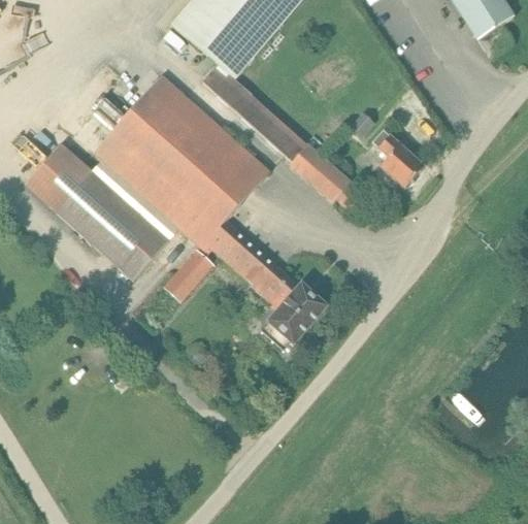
[(189,0),(170,23),(235,78),(302,0),(189,0)]
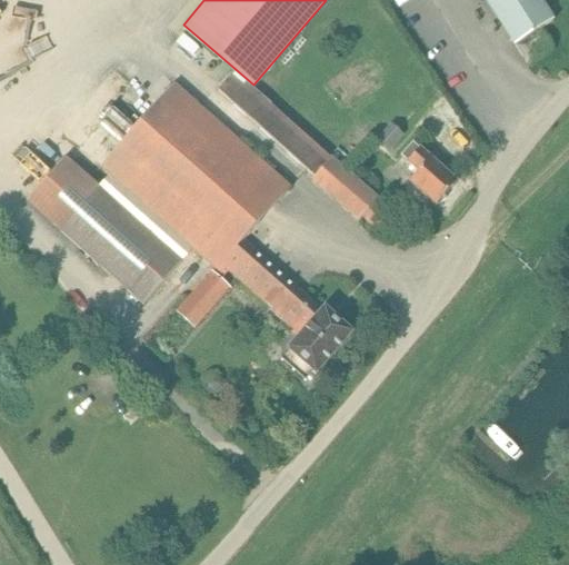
[(488,0),(515,41),(516,42),(541,26),(553,18),(553,17),(542,0),(488,0)]
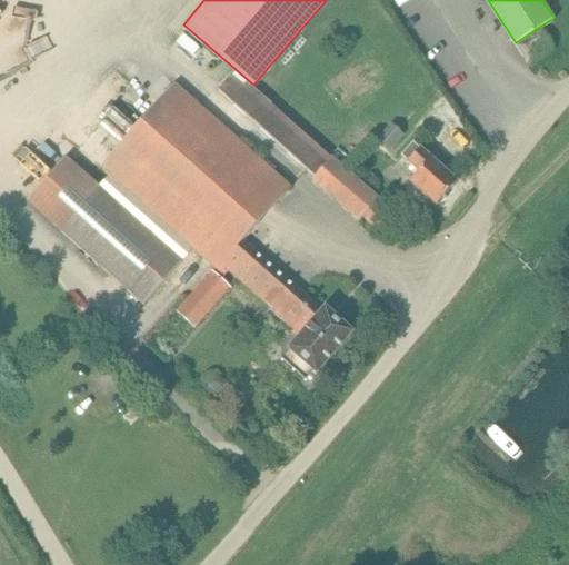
[(218,88),(303,165),(315,174),(311,177),(359,217),(361,214),(380,229),(391,217),(393,215),(375,198),(377,195),(330,155),(233,69),(218,88)]
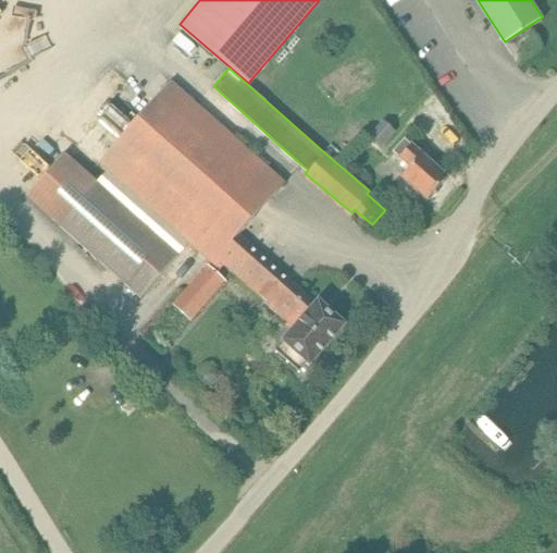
[(237,231),(284,179),(171,78),(98,161),(107,169),(188,241),(211,261),(237,231)]
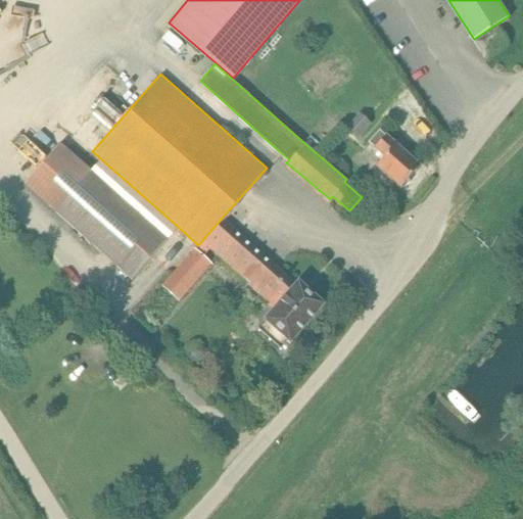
[(358,136),(371,121),(359,110),(345,126),(358,136)]
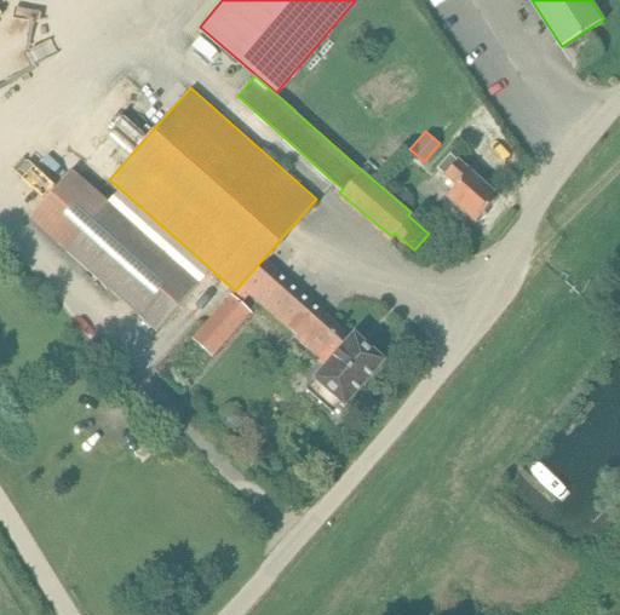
[(447,194),(476,220),(499,195),(449,151),(436,166),(445,173),(443,174),(455,184),(447,194)]
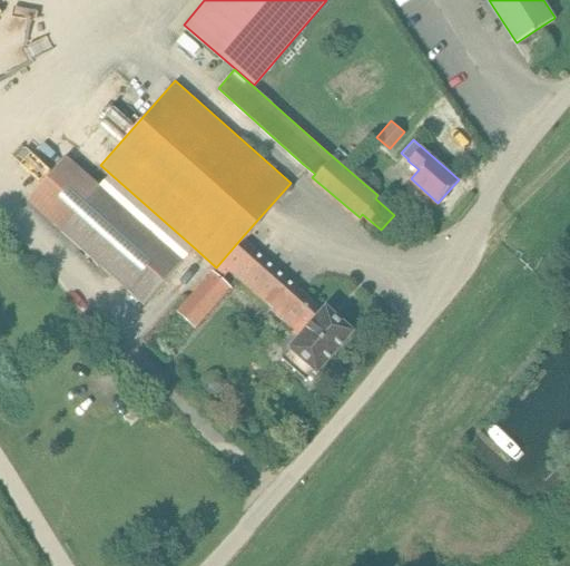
[(183,257),(99,184),(66,154),(26,198),(143,303),(183,257)]
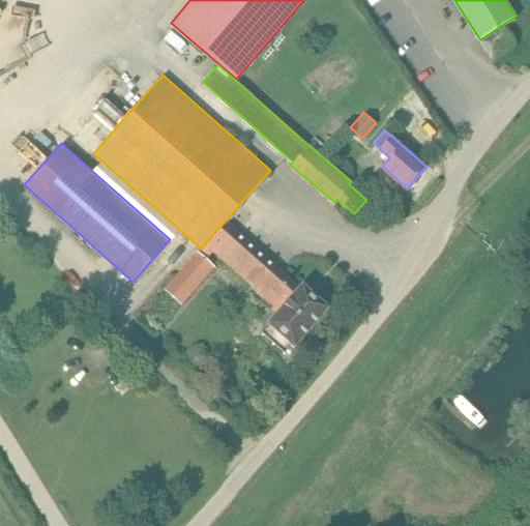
[(299,285),(277,265),(226,220),(201,249),(208,255),(212,251),(278,310),(266,323),(293,347),(329,307),(301,283),(299,285)]
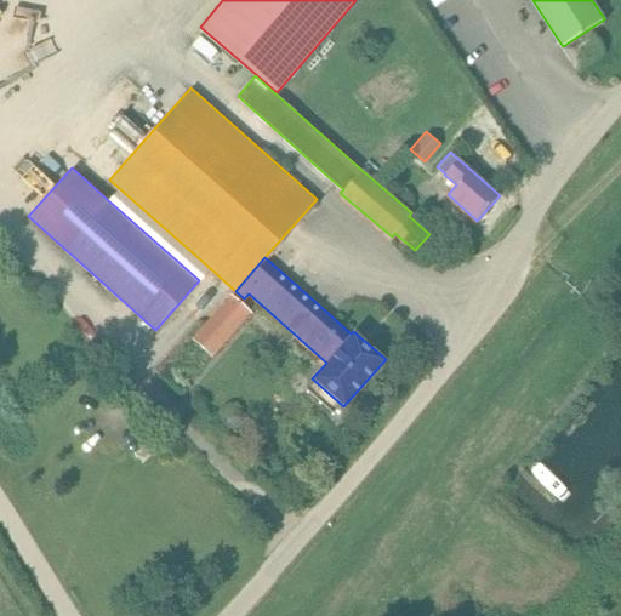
[(192,337),(211,354),(249,312),(231,295),(192,337)]
